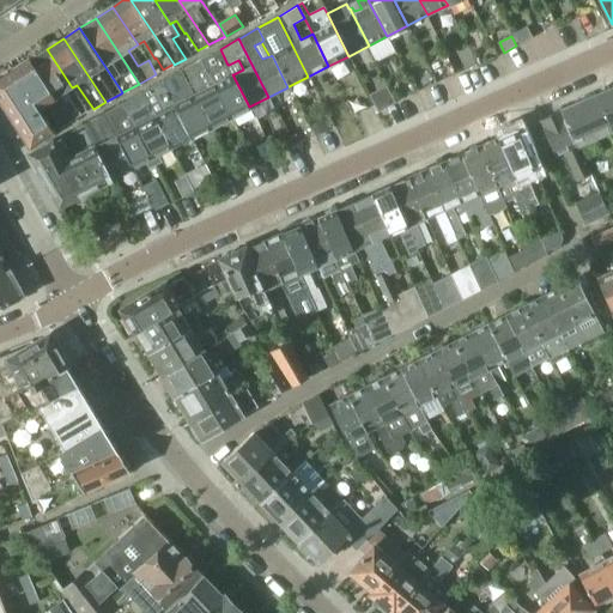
[(66,91),(72,87),(47,49),(30,61),(67,117),(71,122),(82,115),(66,91)]
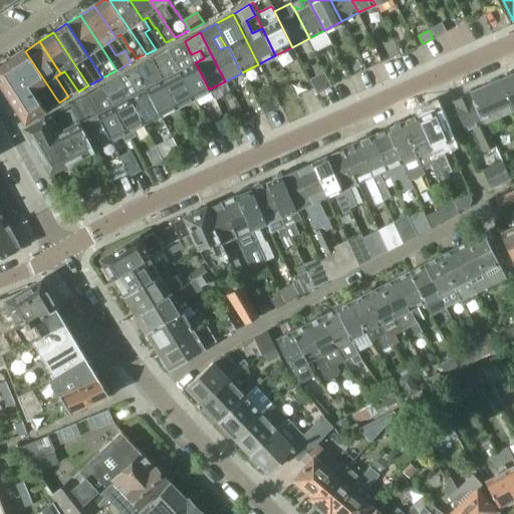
[(191,54),(185,41),(168,50),(175,62),(179,71),(193,98),(209,89),(195,62),(196,62),(192,54),(191,54)]
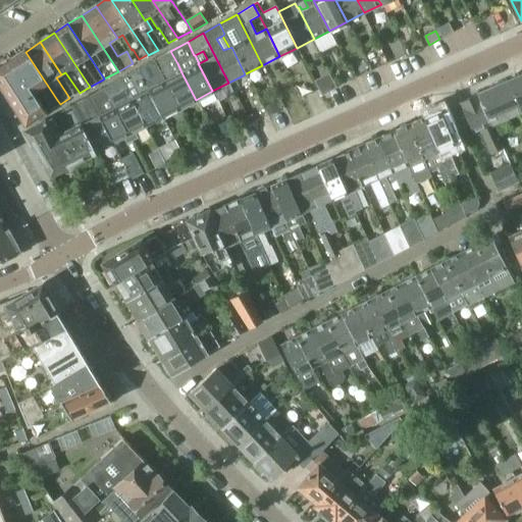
[(158,57),(154,60),(178,109),(196,100),(181,72),(177,63),(170,51),(158,57)]
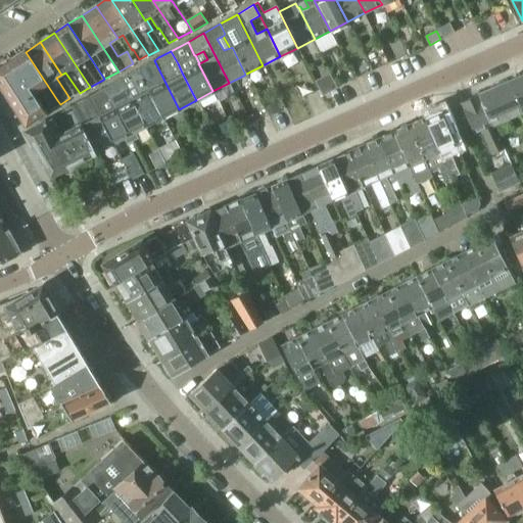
[(26,52),(11,61),(32,93),(37,90),(48,106),(57,100),(26,52)]
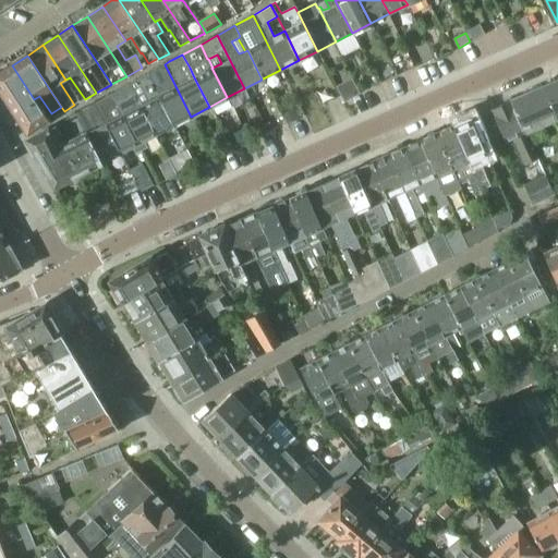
[(173,125),(191,117),(165,64),(155,69),(156,70),(147,74),(173,125)]
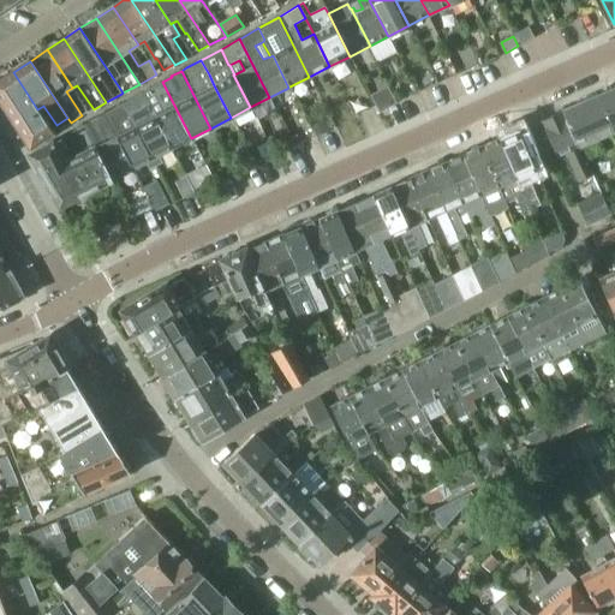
[(7,76),(0,79),(0,96),(29,144),(52,131),(37,109),(13,72),(7,76)]
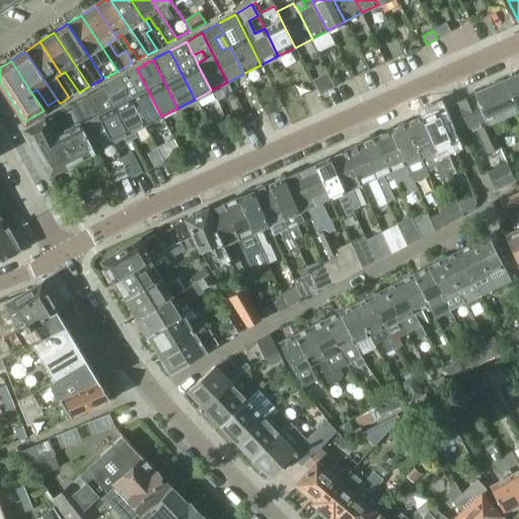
[(145,125),(161,117),(137,69),(129,73),(130,73),(121,78),(131,97),(145,125)]
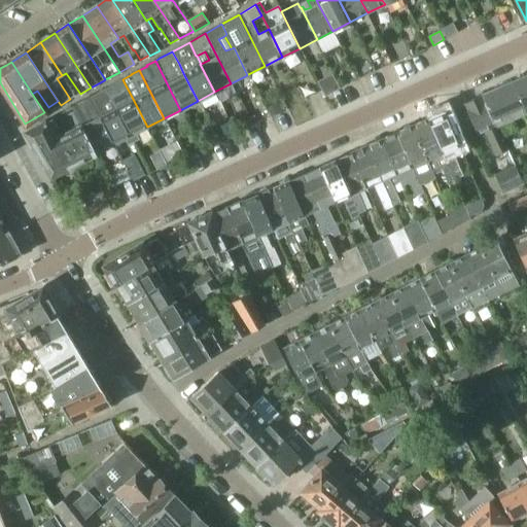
[(526,116),(526,74),(512,81),(526,113),(526,116)]
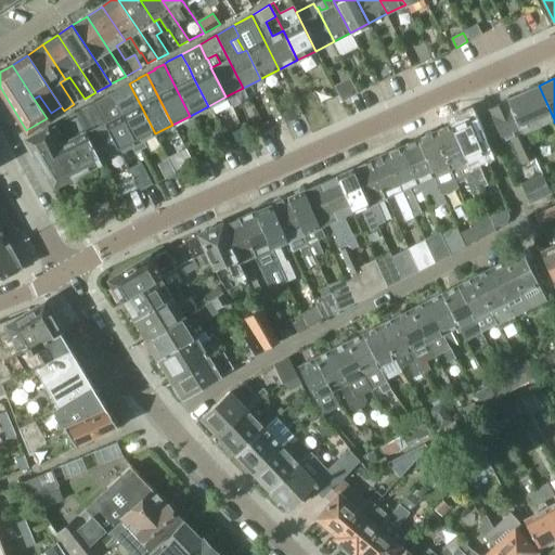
[(111,94),(117,106),(136,143),(155,133),(140,104),(129,84),(111,93),(111,94)]
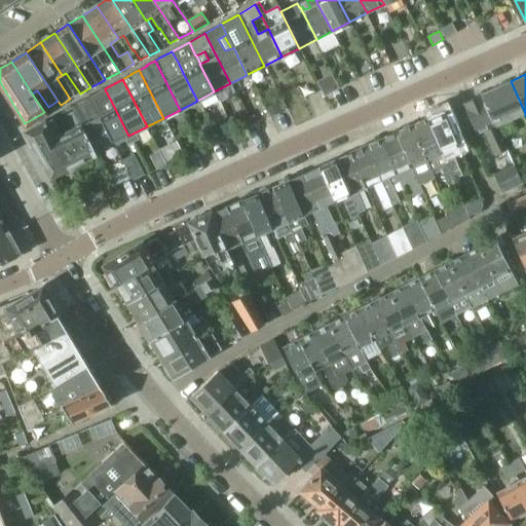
[(330,94),(340,88),(336,81),(326,86),(330,94)]
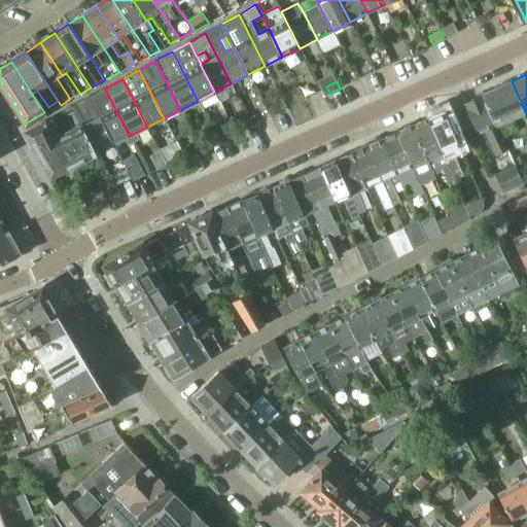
[(498,126),(526,113),(512,81),(493,90),(481,95),(495,126),(498,125),(498,126)]
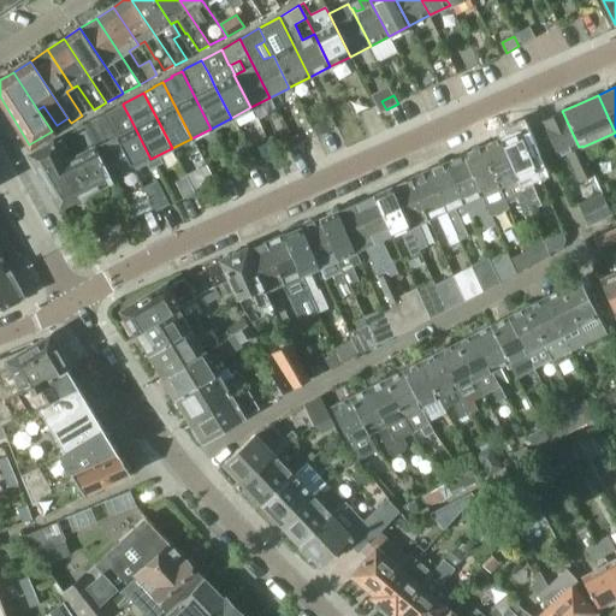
[(116,108),(104,116),(131,170),(150,159),(130,118),(123,105),(116,108)]
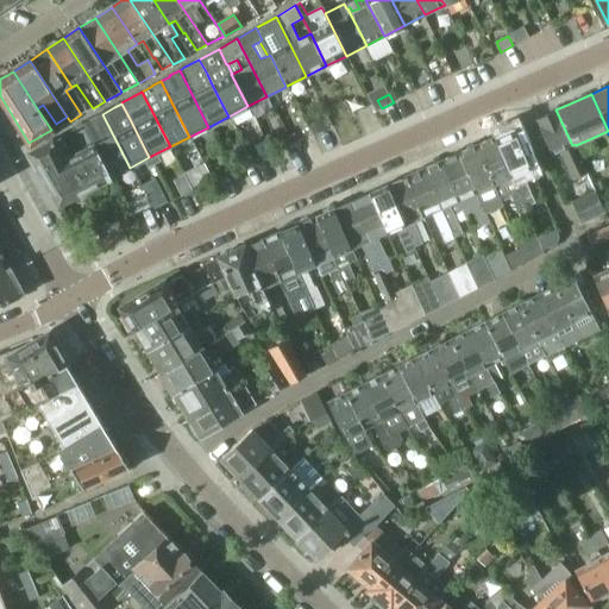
[(589,171),(576,145),(576,144),(572,145),(556,110),(538,119),(554,154),(560,151),(572,180),(589,171)]
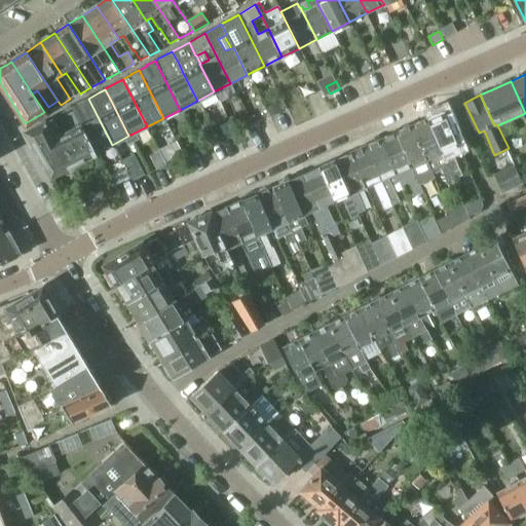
[(88,99),(72,108),(96,153),(112,145),(88,99)]
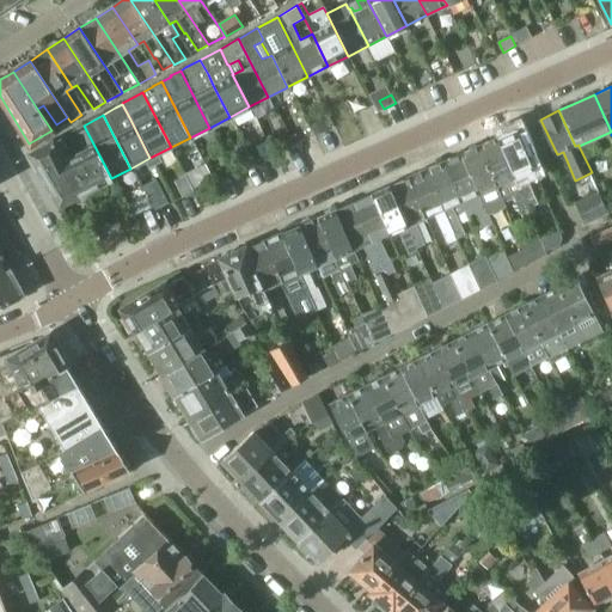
[(311,126),(316,135),(329,129),(324,120),(311,126)]
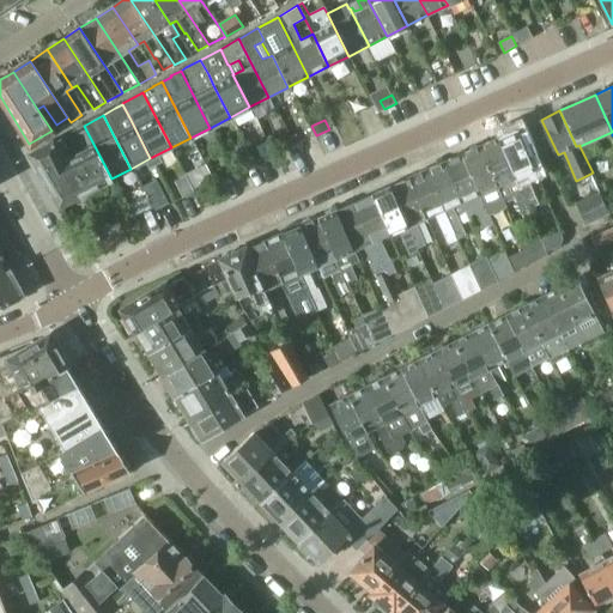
[(78,196),(111,178),(84,126),(31,155),(60,206),(78,196)]
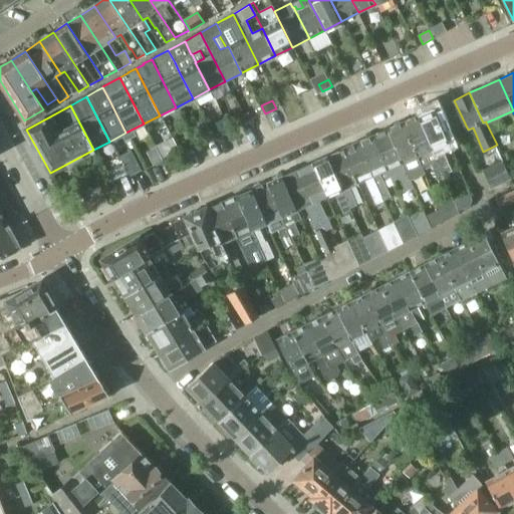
[(452,171),(441,146),(448,143),(433,108),(418,115),(443,175),(452,171)]
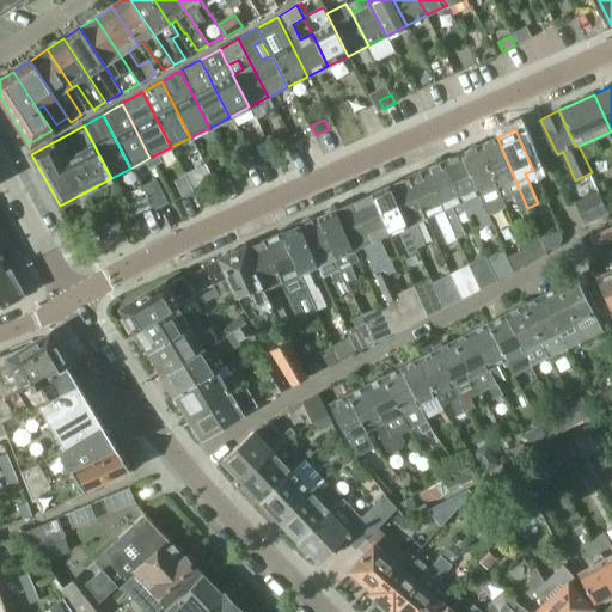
[(497,138),(478,146),(503,207),(507,206),(507,207),(515,203),(519,212),(527,208),(497,138)]
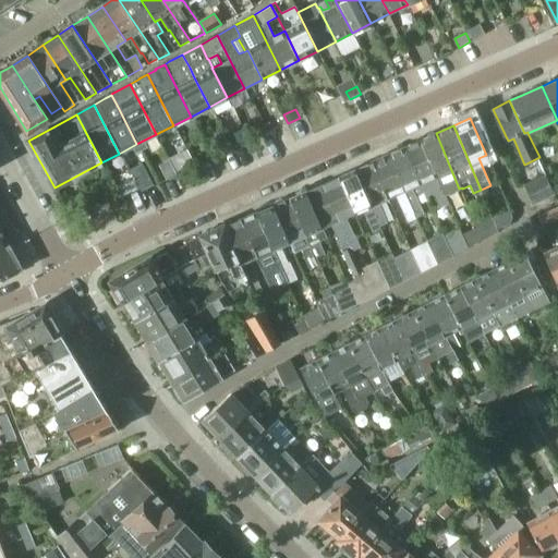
[(426,137),(420,141),(447,204),(449,203),(453,211),(465,206),(458,190),(459,189),(436,133),(426,137)]
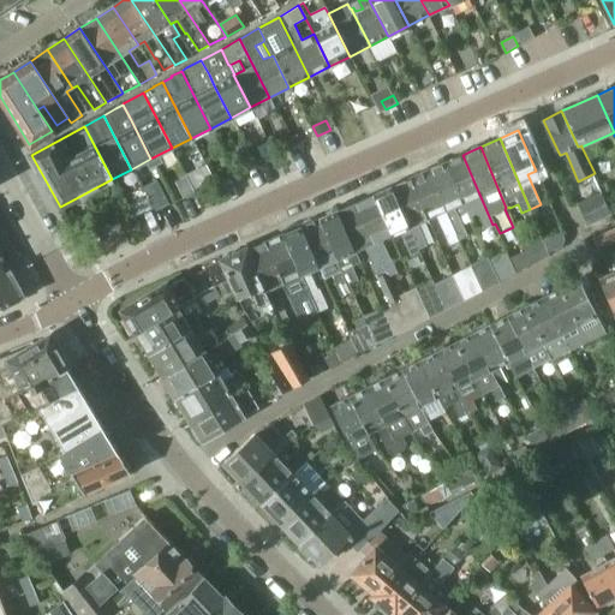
[(463,155),(445,162),(467,213),(470,218),(478,214),(485,228),(493,225),(463,155)]
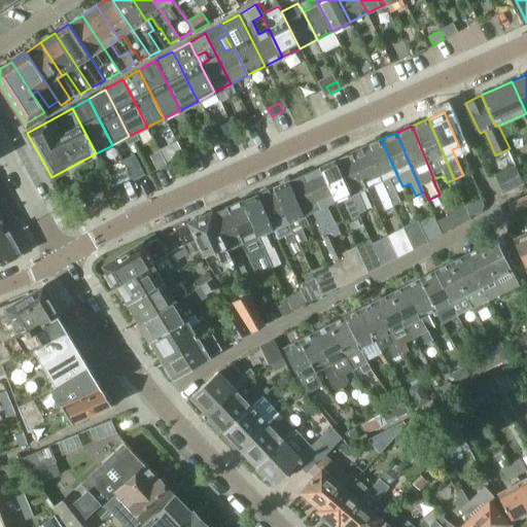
[(381,139),(365,146),(392,207),(393,206),(400,202),(393,185),(400,182),(381,139)]
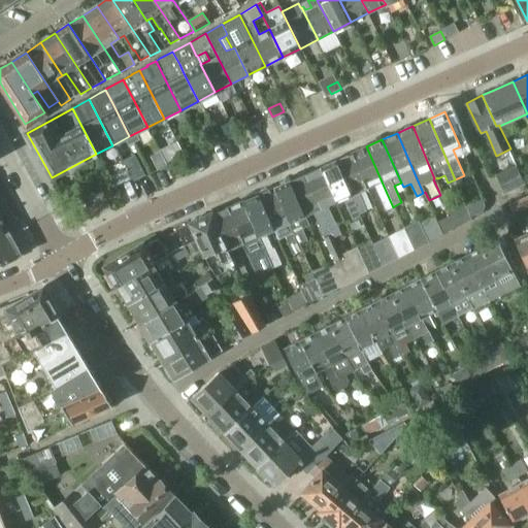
[(199,151),(195,142),(186,146),(190,155),(199,151)]
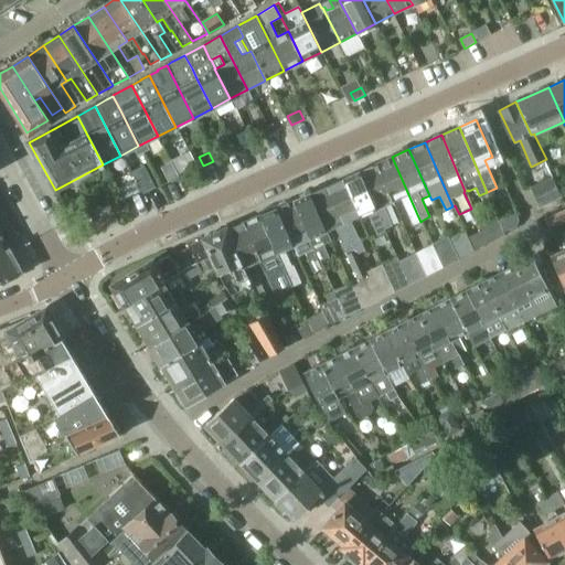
[(392,157),(375,163),(393,202),(401,198),(414,225),(420,222),(392,157)]
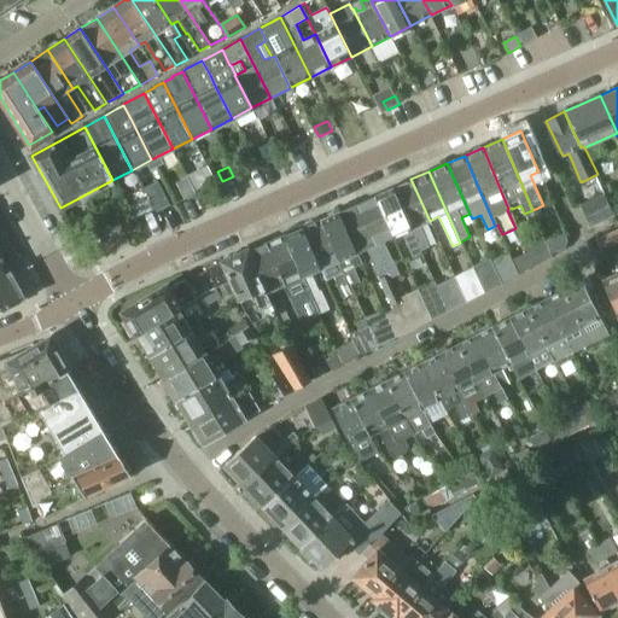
[(410,179),(392,187),(421,251),(430,248),(420,225),(430,221),(410,179)]
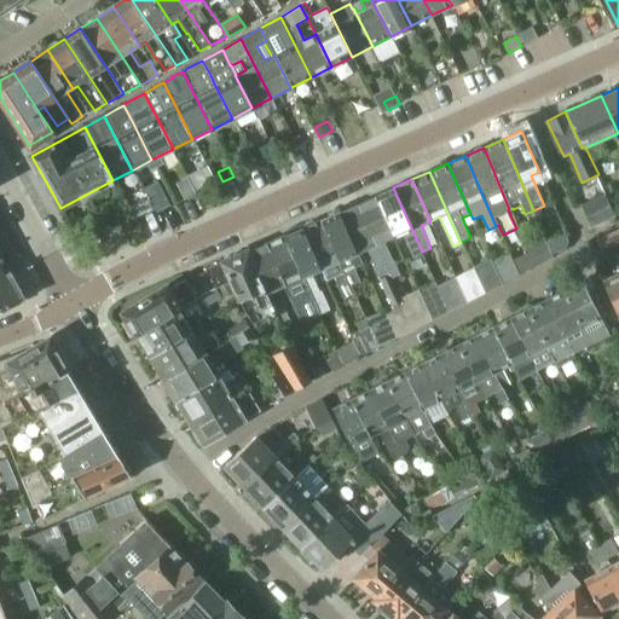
[(196,194),(191,183),(180,189),(185,200),(196,194)]
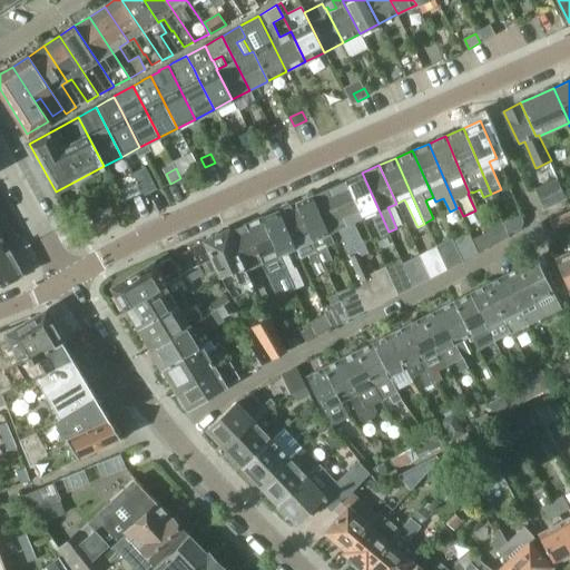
[(362,173),(347,179),(364,217),(371,215),(381,237),(390,234),(389,232),(362,173)]
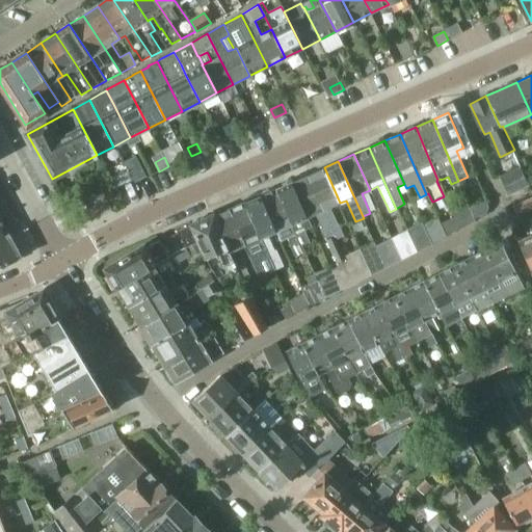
[(135,182),(147,176),(141,166),(130,171),(135,182)]
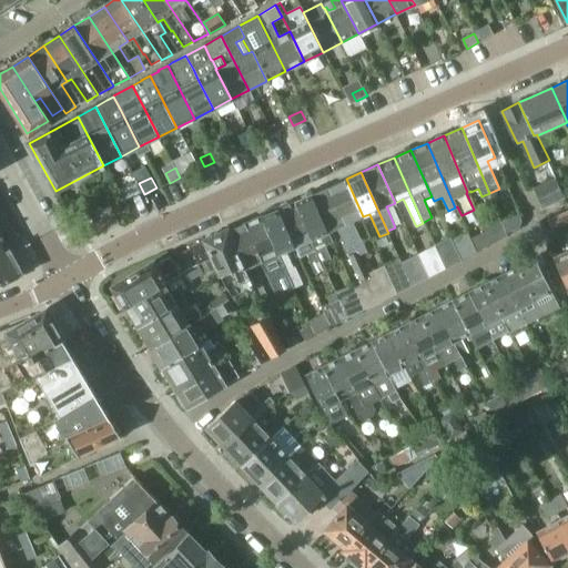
[(534,188),(535,189),(543,209),(566,198),(556,178),(534,188)]
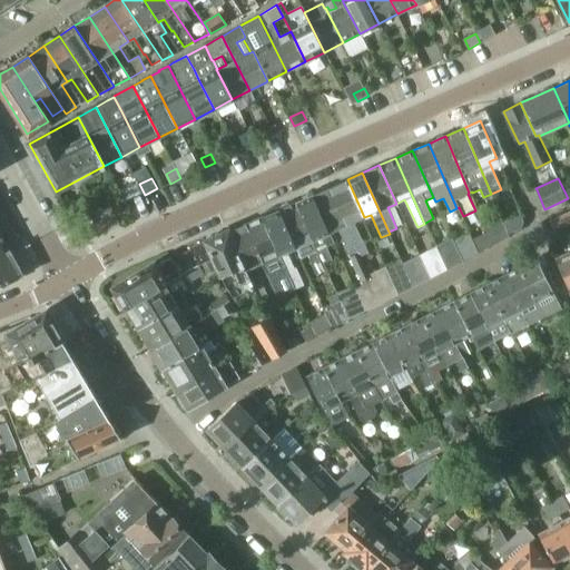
[(347,179),(330,187),(361,256),(370,253),(354,222),(364,217),(347,179)]
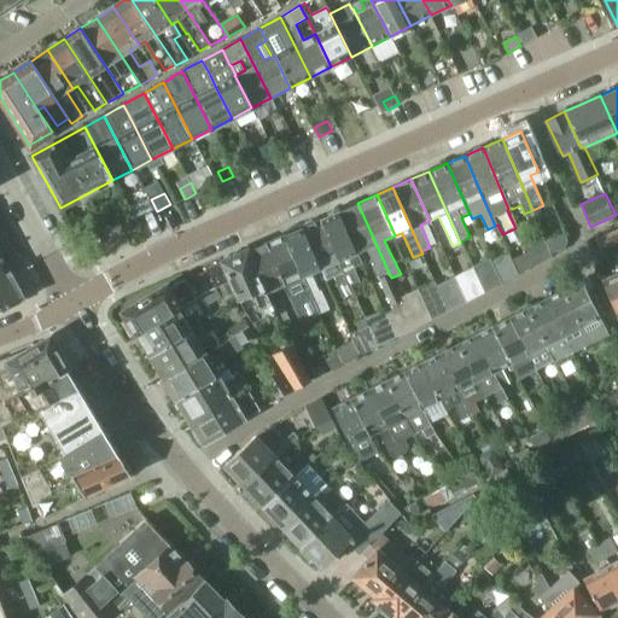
[(400,298),(391,278),(357,203),(339,210),(359,251),(367,248),(374,266),(372,266),(378,278),(379,277),(392,305),(390,305),(392,310),(386,313),(398,337),(402,334),(414,328),(400,298)]
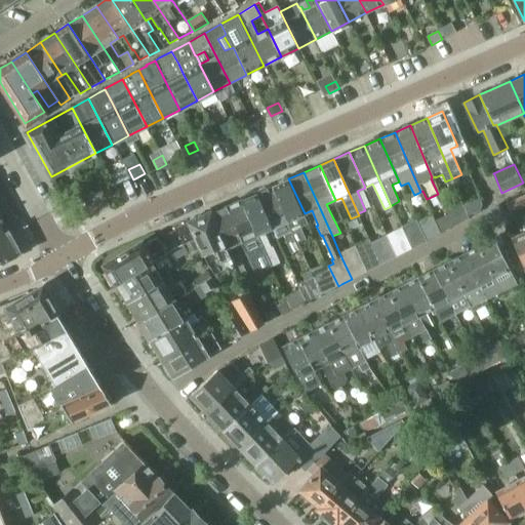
[(304,214),(305,213),(288,178),(274,186),(298,241),(307,238),(306,237),(301,228),(308,224),(304,214)]
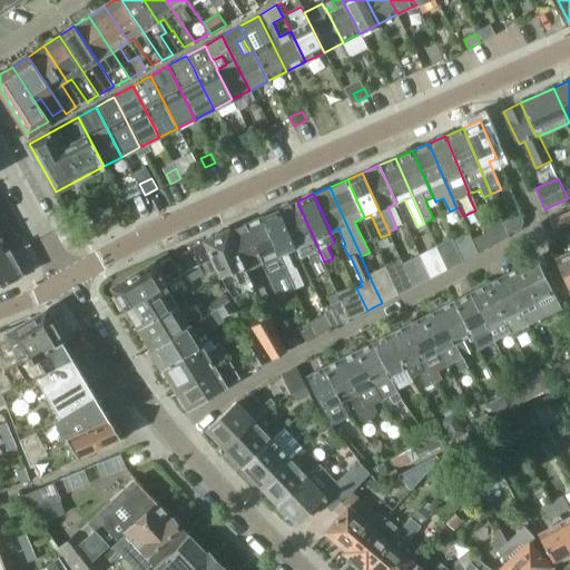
[(327,271),(324,262),(297,202),(279,209),(296,247),(304,244),(313,265),(316,275),(327,271)]
